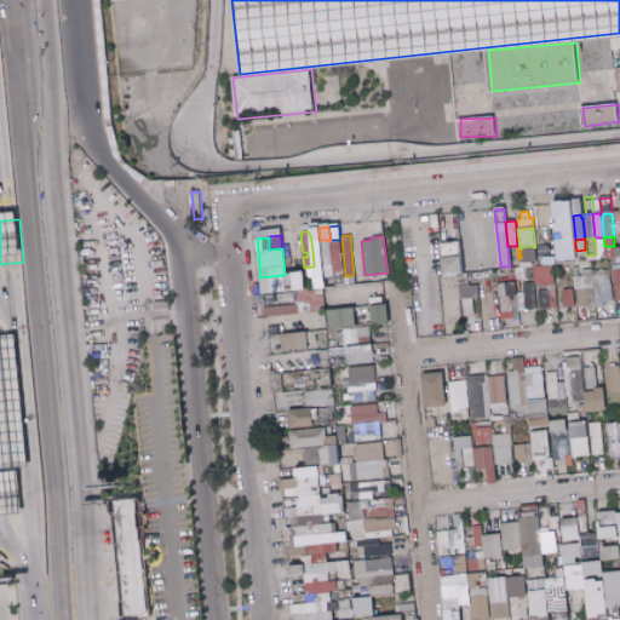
[(331,240),(332,264),(322,265),(322,254),(321,241),(320,240),(331,240)]
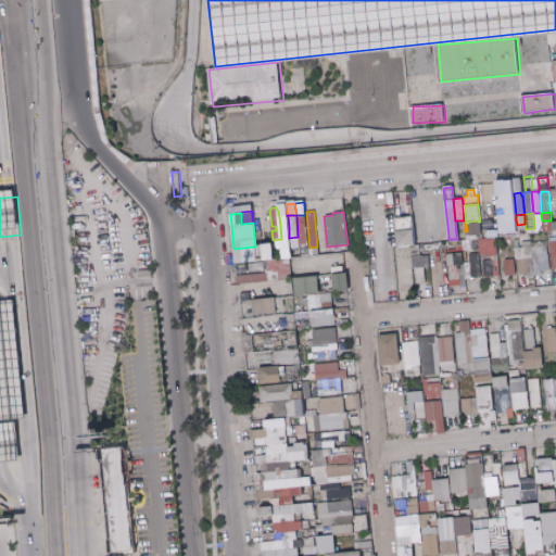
[(305,215),(307,244),(299,245),(298,237),(297,215),(305,215)]
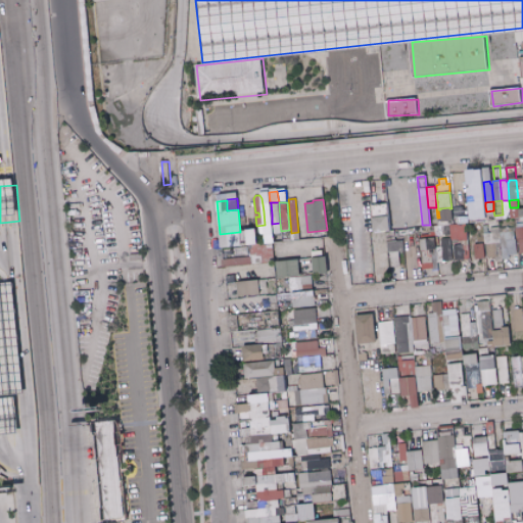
[(271,203),(272,215),(268,215),(268,211),(264,211),(263,204),(271,203)]
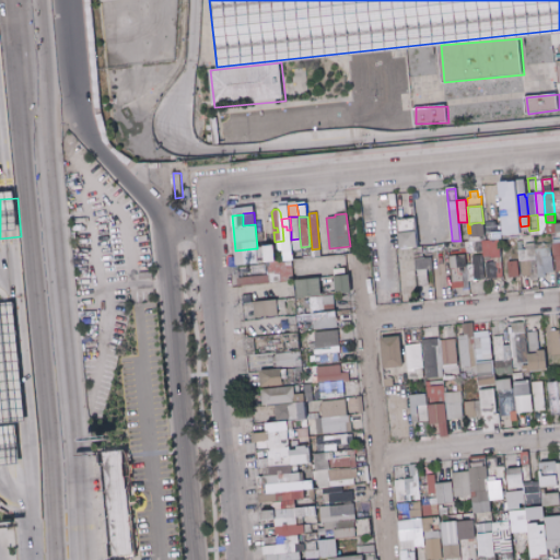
[(397,220),(415,218),(416,231),(399,233),(397,220)]
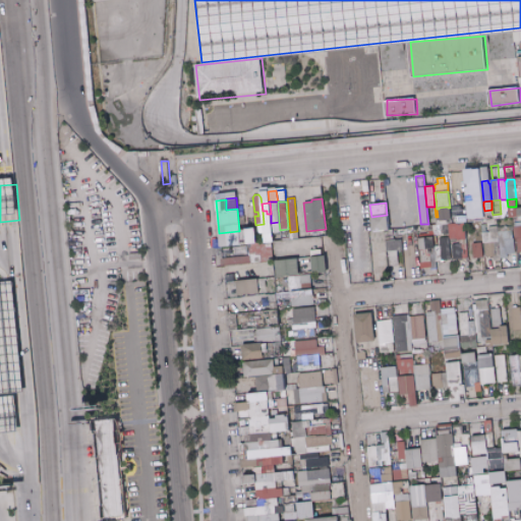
[(451,207),(462,206),(463,216),(456,217),(456,223),(452,223),(452,220),(451,207)]
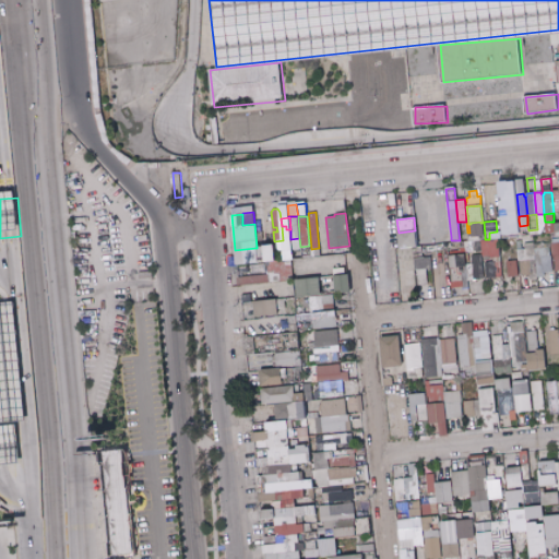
[(483,223),(484,222),(485,236),(479,236),(470,237),(470,233),(468,224),(471,224),(471,223),(480,222),(480,223),(482,223),(483,223)]
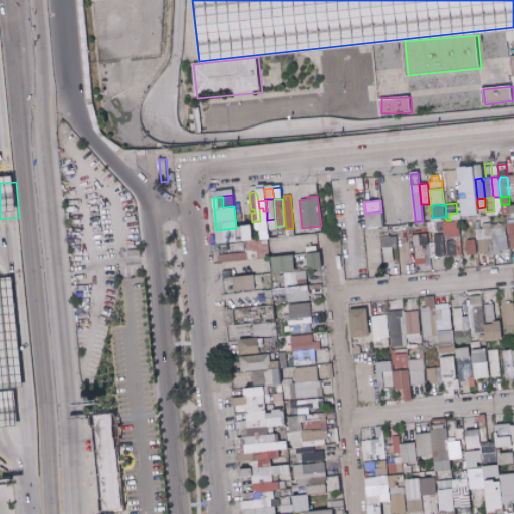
[(259,208),(263,208),(263,211),(267,211),(267,220),(268,229),(267,229),(263,229),(261,229),(260,221),(259,208)]
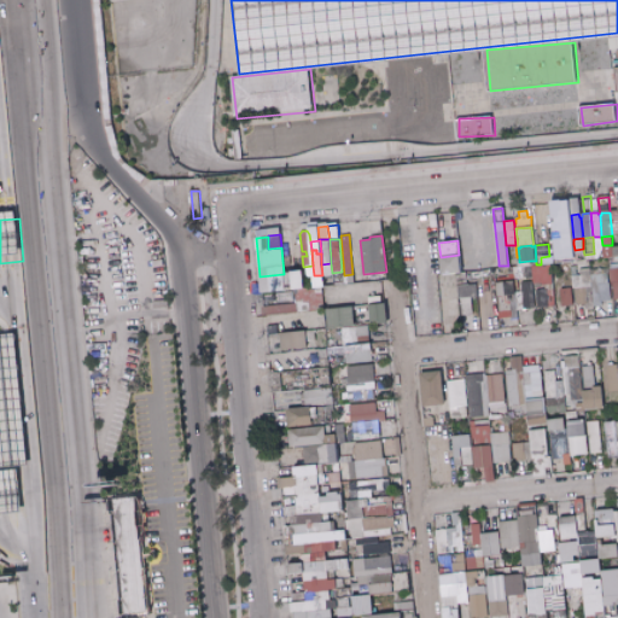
[(575,250),(576,261),(557,263),(555,256),(555,251),(560,251),(567,250),(575,250)]
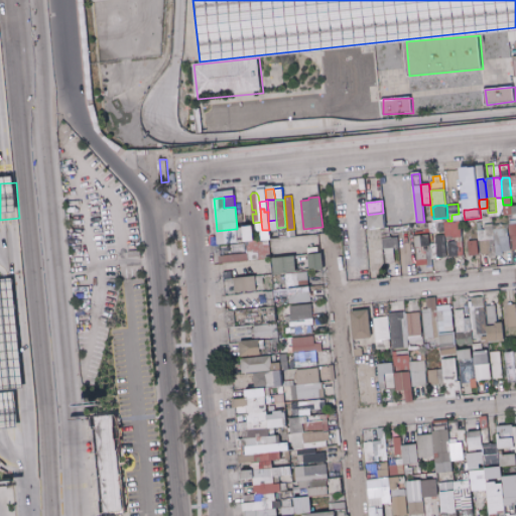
[(383,213),(385,228),(380,228),(369,230),(368,215),(383,213)]
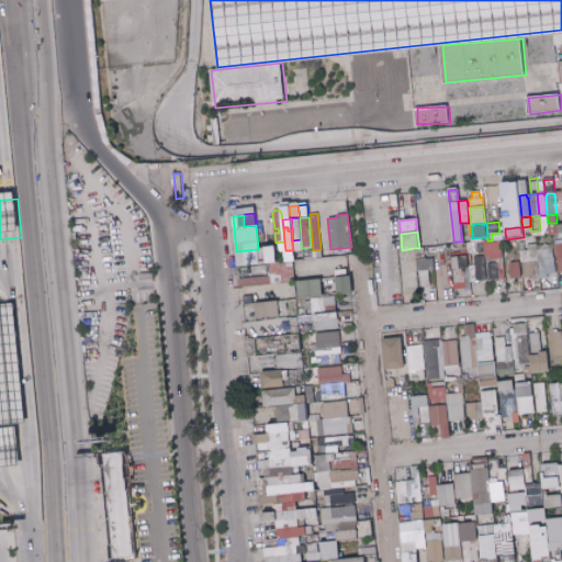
[(472,234),(472,238),(482,237),(482,242),(471,243),(470,234),(472,234)]
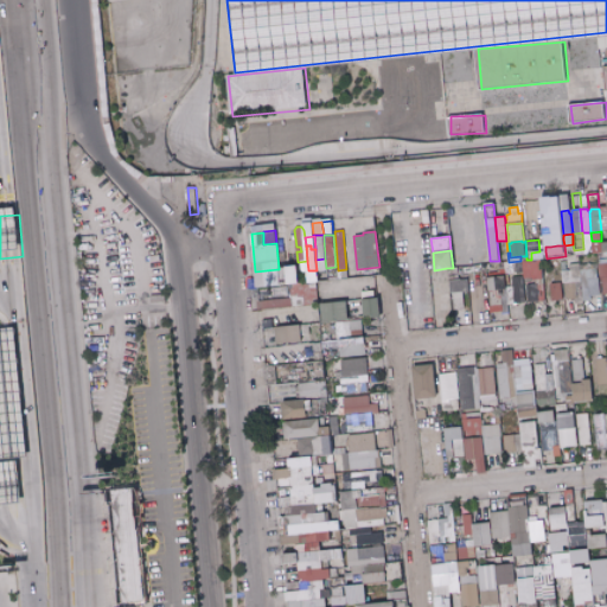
[(325,259),(326,268),(326,269),(321,270),(317,270),(315,260),(325,259)]
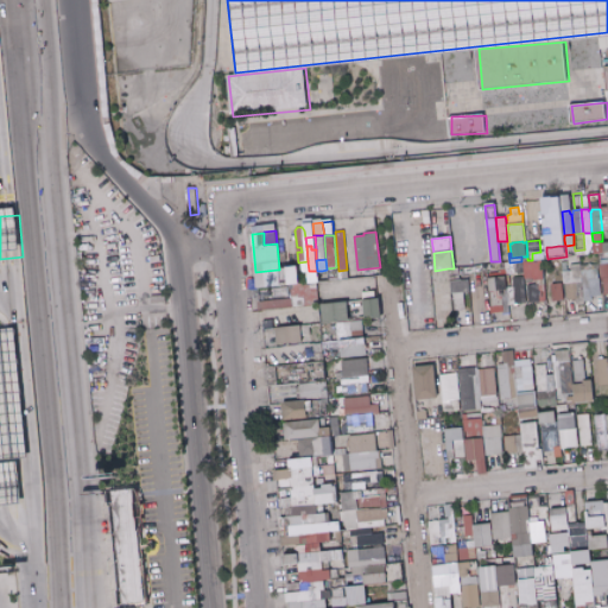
[(532,260),(543,259),(544,279),(540,280),(534,280),(534,278),(526,279),(525,273),(524,261),(527,260),(532,260)]
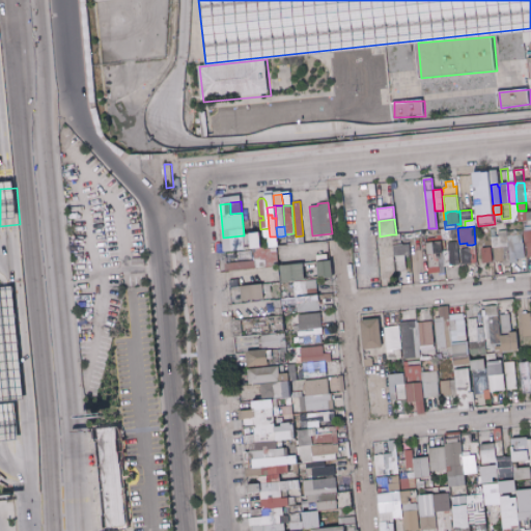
[(269,228),(270,236),(270,238),(261,239),(260,232),(260,229),(269,228)]
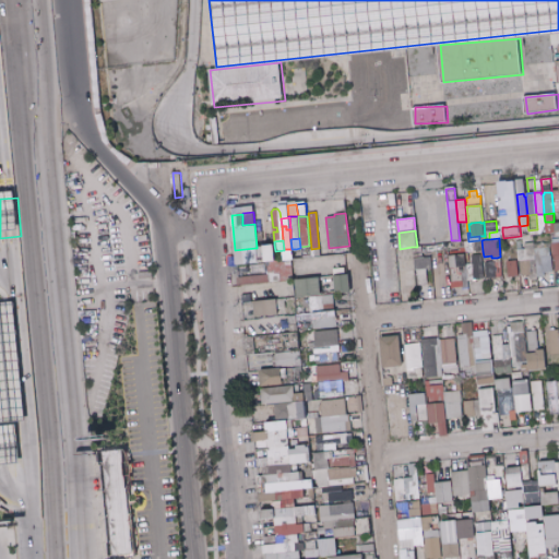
[(479,240),(482,240),(483,251),(475,251),(474,246),(473,246),(473,251),(465,252),(465,249),(464,241),(468,241),(479,240)]
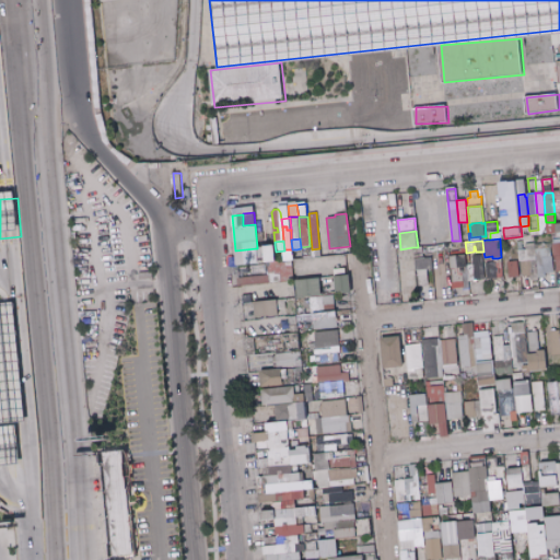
[(534,243),(535,249),(535,256),(529,257),(529,260),(520,261),(518,261),(517,251),(523,249),(525,249),(525,244),(534,243)]
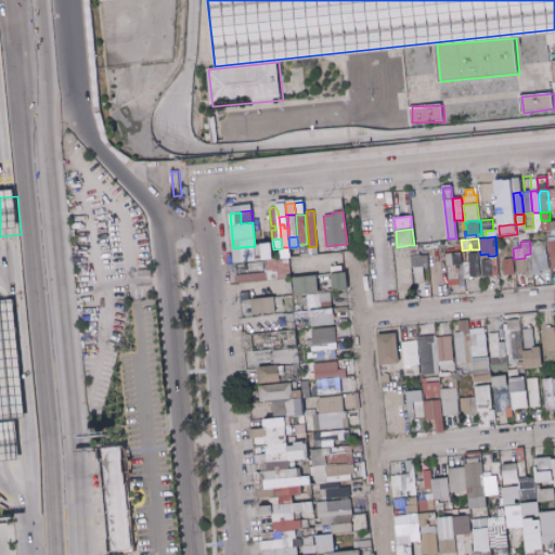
[(263,244),(272,243),(273,249),(273,255),(274,257),(274,259),(266,260),(265,260),(265,257),(263,244)]
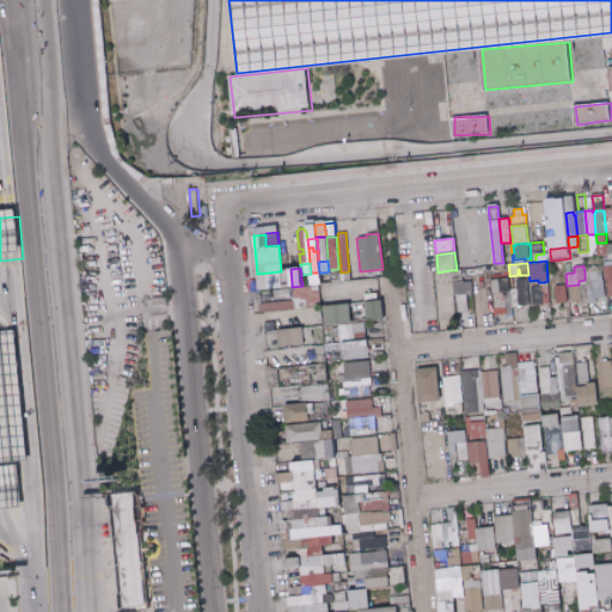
[(281,270),(291,269),(292,283),(283,285),(281,271),(281,270)]
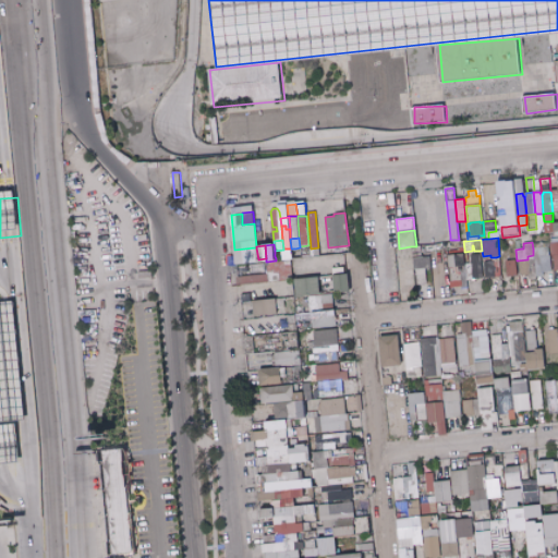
[(411,246),(416,246),(420,245),(422,257),(429,256),(431,268),(424,269),(426,283),(416,284),(415,269),(413,269),(411,246)]
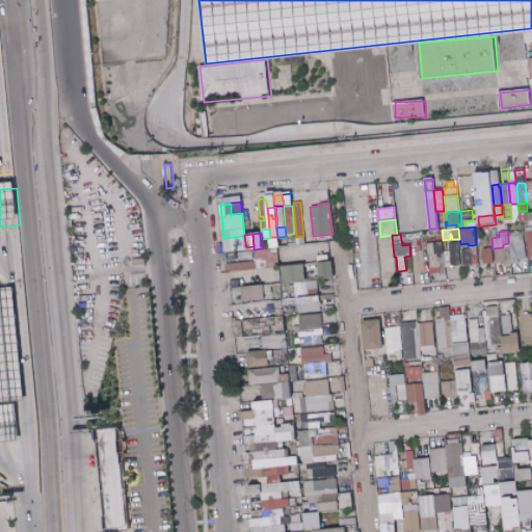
[(243,236),(244,243),(244,248),(228,250),(228,251),(225,251),(223,238),(243,236)]
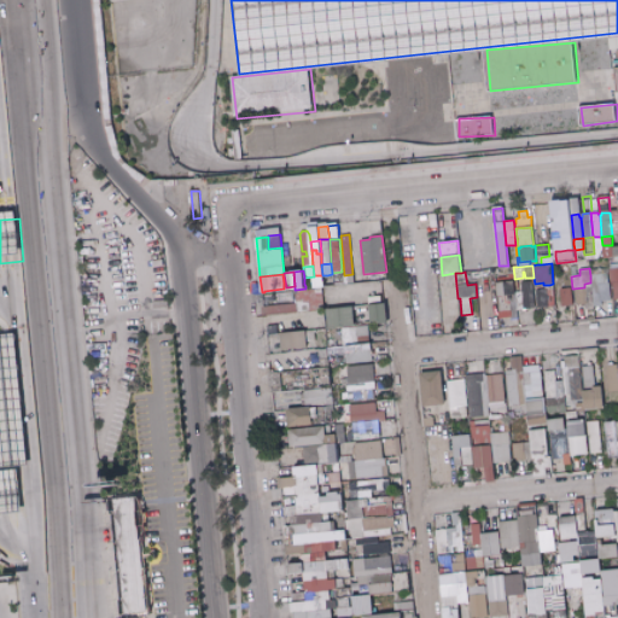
[(332,274),(333,278),(324,279),(325,286),(324,286),(322,275),(327,275),(332,274)]
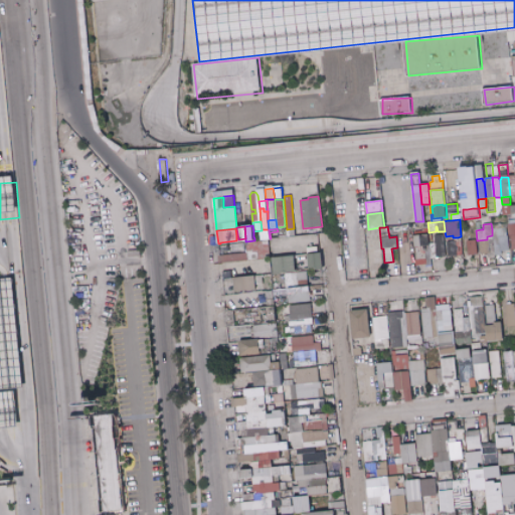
[(506,228),(507,235),(507,236),(506,236),(498,236),(499,243),(496,243),(496,249),(499,249),(499,251),(501,251),(501,254),(494,255),(493,239),(492,235),(492,229),(506,228)]
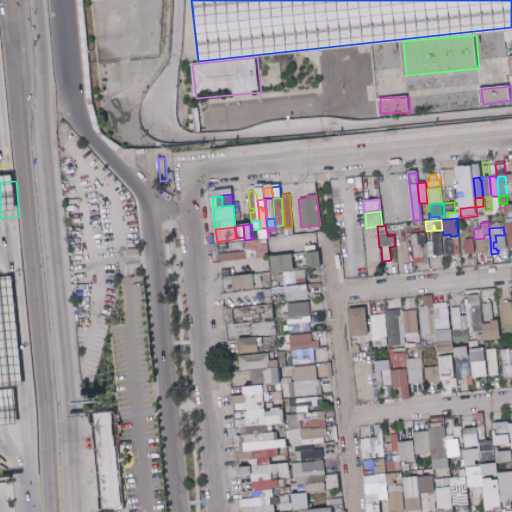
[(267,228),(268,237),(266,237),(261,238),(260,236),(260,235),(260,234),(260,229),(260,228),(262,228),(262,230),(267,230),(266,228),(267,228)]
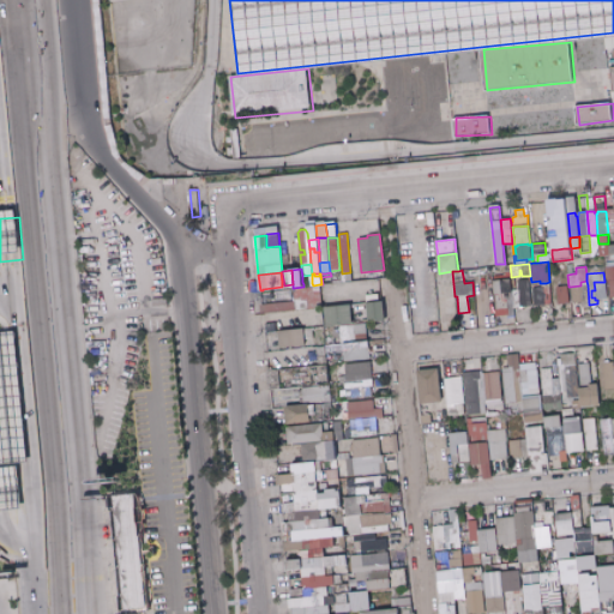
[(492,276),(511,274),(511,277),(511,280),(494,281),(493,281),(494,294),(504,294),(505,299),(509,298),(509,293),(512,293),(513,308),(515,318),(507,318),(507,315),(495,317),(492,276)]
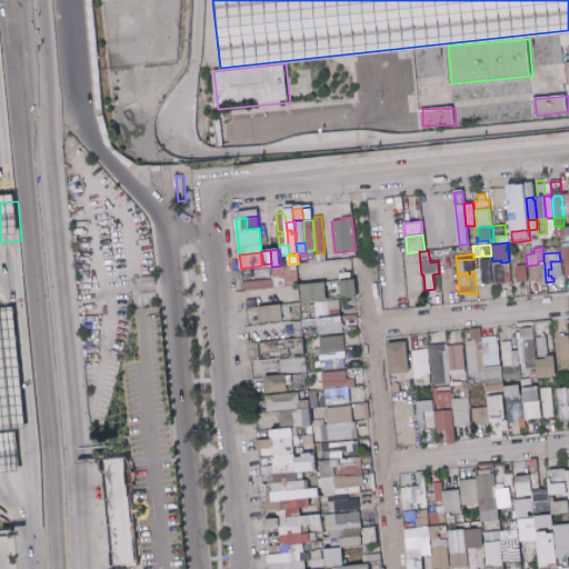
[(289,255),(289,260),(289,261),(289,262),(290,265),(281,266),(281,263),(280,261),(280,256),(289,255)]
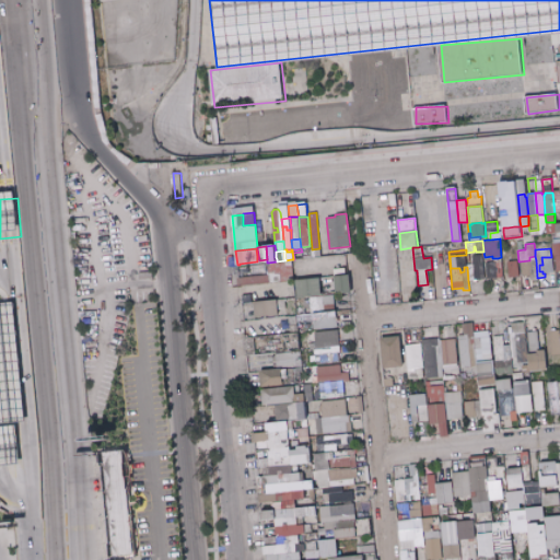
[(466,255),(467,265),(467,267),(464,267),(464,271),(461,272),(459,268),(451,268),(450,256),(451,256),(466,255)]
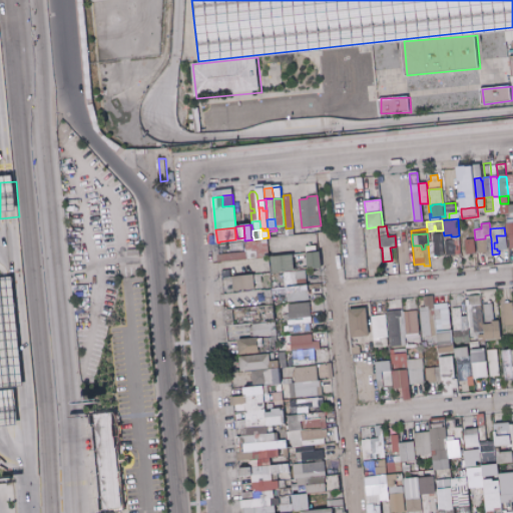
[(433,241),(432,234),(441,233),(444,255),(435,257),(433,241)]
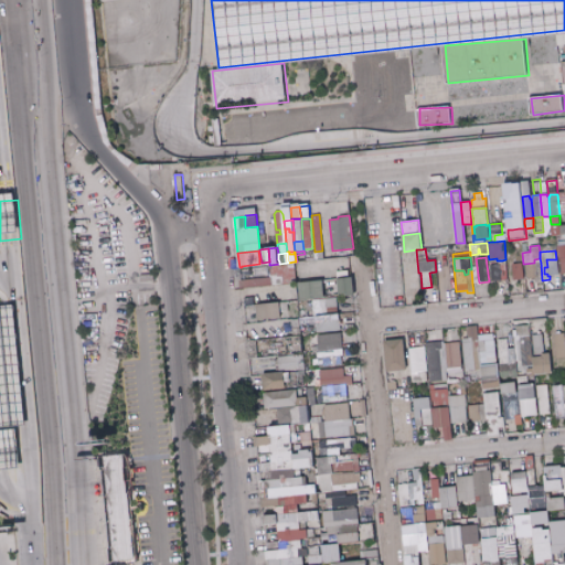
[(294,262),(296,283),(273,286),(272,277),(270,277),(269,269),(268,269),(267,265),(269,265),(270,265),(279,264),(288,263),(294,262)]
